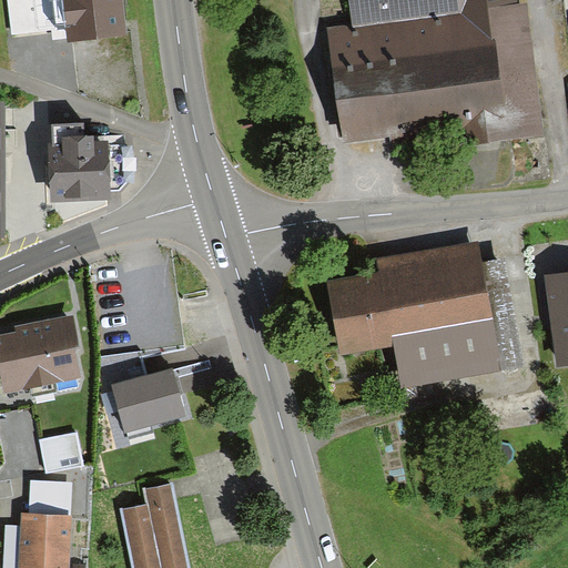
[(52,36),(46,0),(7,0),(12,41),(52,36)]
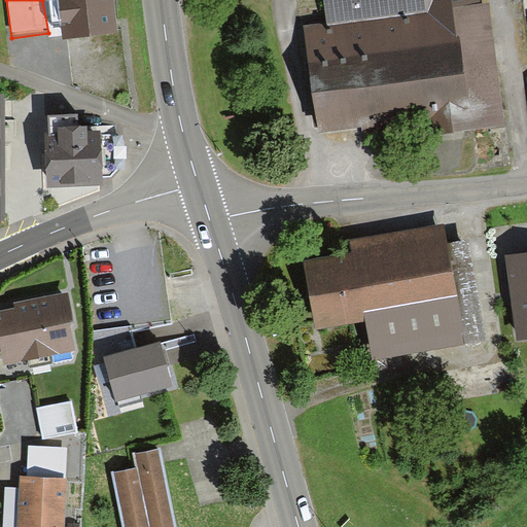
[(114,0),(42,0),(48,33),(49,39),(64,37),(65,43),(118,33),(114,0)]
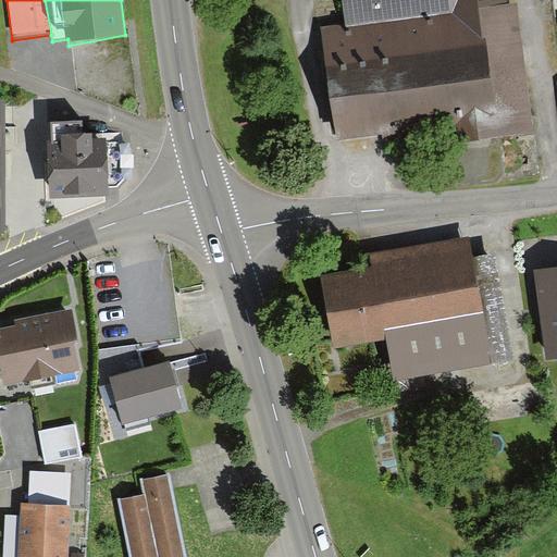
[(322,33),(337,135),(459,118),(462,141),(533,131),(515,8),(506,9),(504,0),(344,0),(348,28),(322,33)]
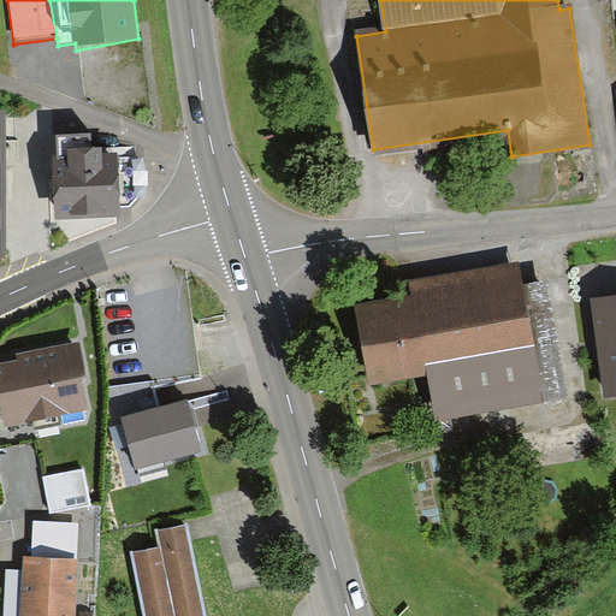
[(52,135),(54,221),(122,218),(119,166),(105,167),(104,148),(87,149),(87,134),(52,135)]
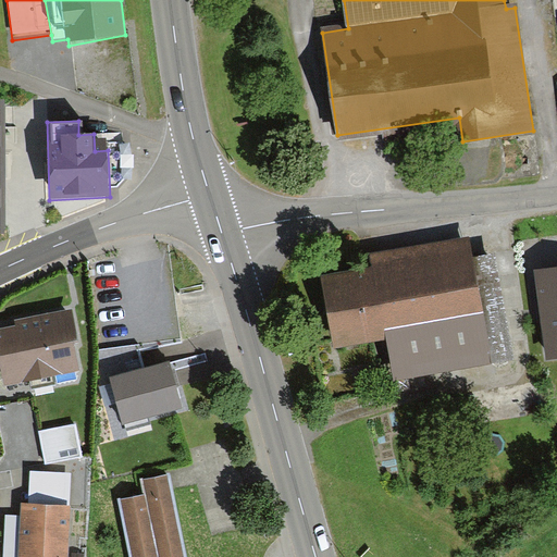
[(371,267),(323,275),(329,307),(336,348),(386,339),(394,381),(512,360),(494,256),(473,259),(469,237),(369,256),(371,267)]
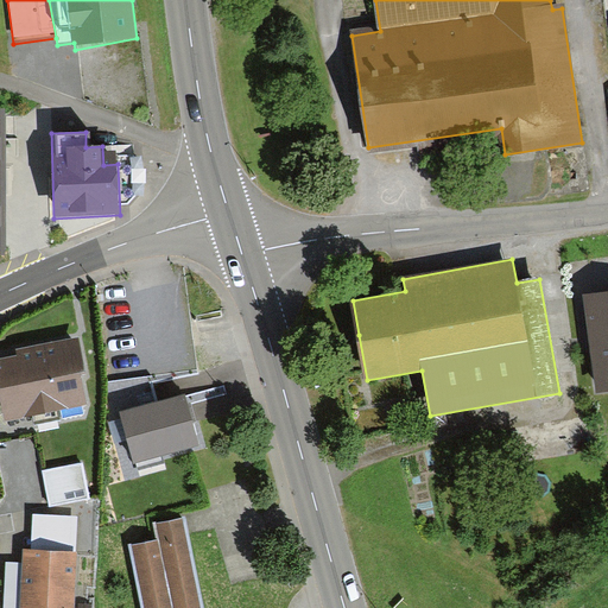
[(607,286),(584,291),(599,384),(607,381),(607,286)]
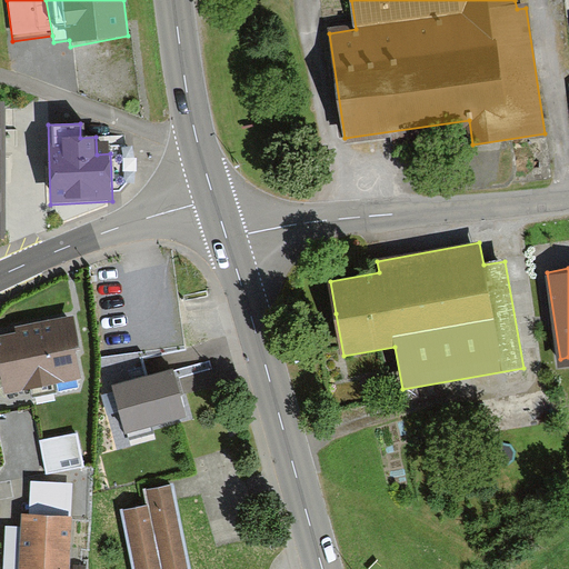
[(0,331),(0,393),(1,402),(87,386),(81,356),(85,356),(77,317),(0,331)]
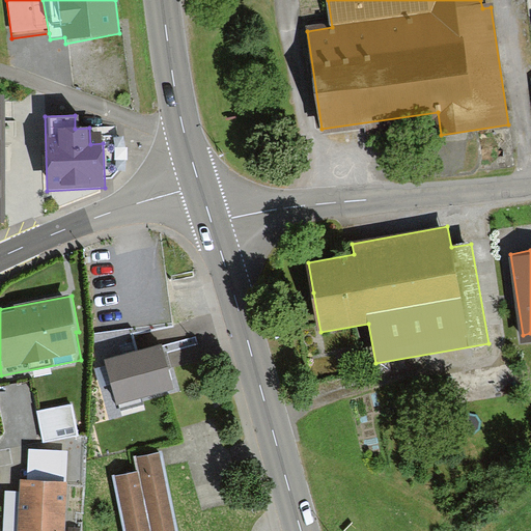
[(132,328),(94,333),(95,343),(134,338),(132,328)]
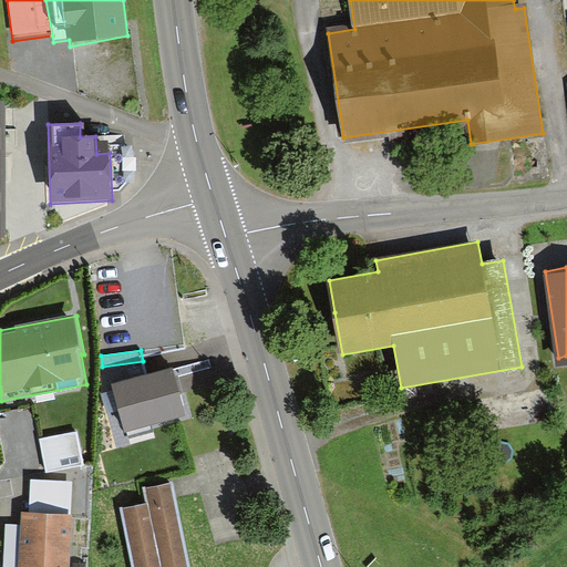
[(172,367),(112,383),(126,435),(187,418),(172,367)]
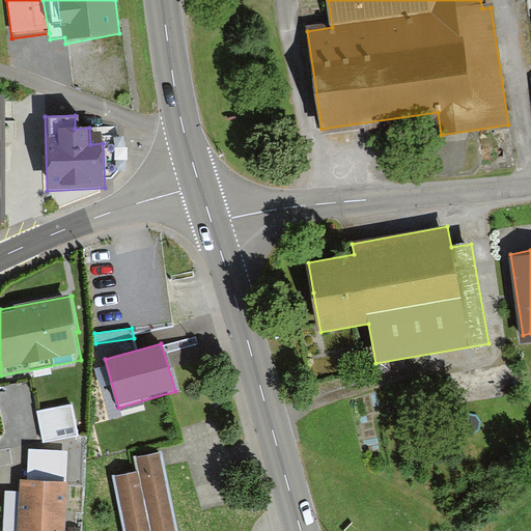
[(70,408),(36,415),(44,443),(76,435),(70,408)]
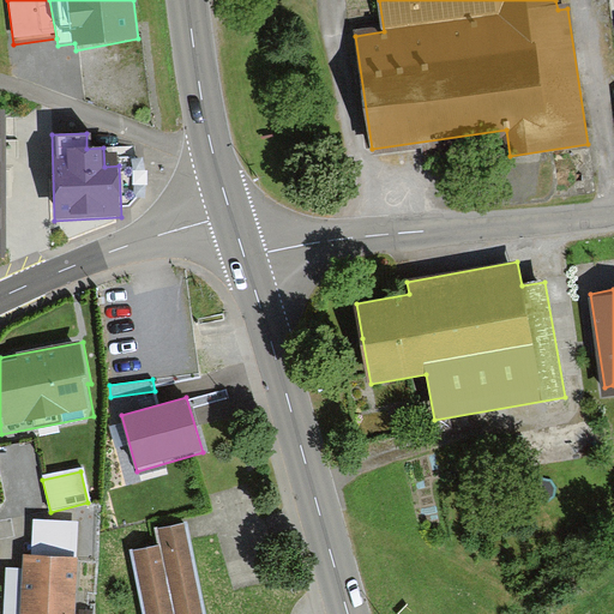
[(79,523),(35,521),(32,555),(78,558),(79,523)]
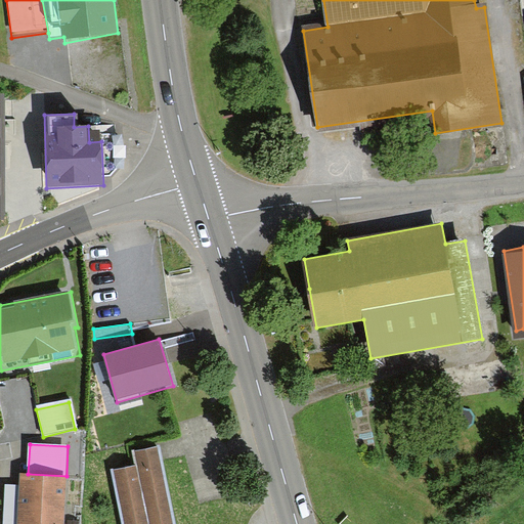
[(134,465),(112,469),(124,523),(174,523),(159,448),(131,453),(134,465)]
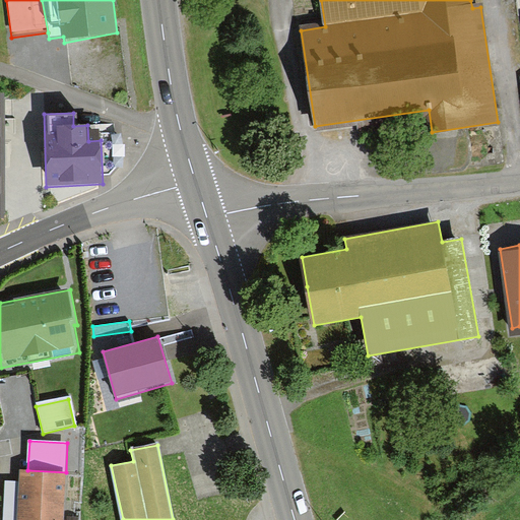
[(27,470),(19,469),(19,481),(17,519),(65,519),(67,472),(66,472),(27,470)]
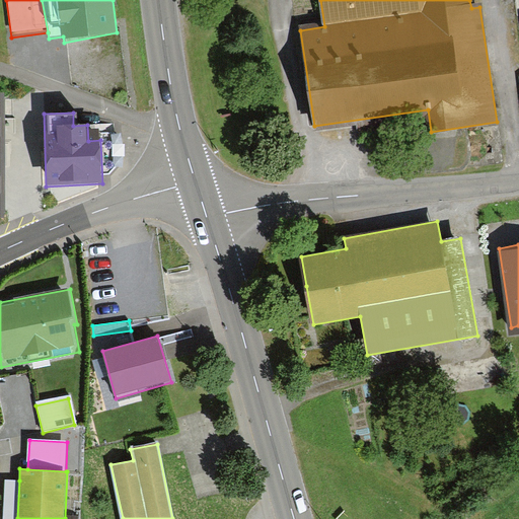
[(17,518),(19,480),(4,480),(3,518),(17,518)]
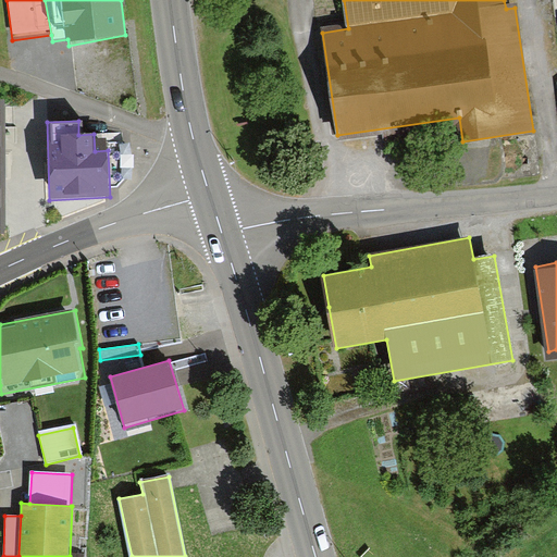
All buildings are outlined.
